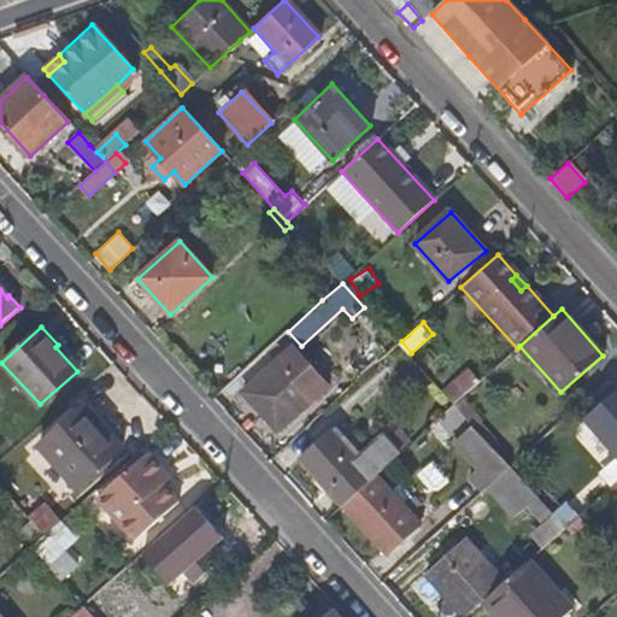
[(86,364),(64,341),(58,345),(56,347),(77,371),(86,364)]
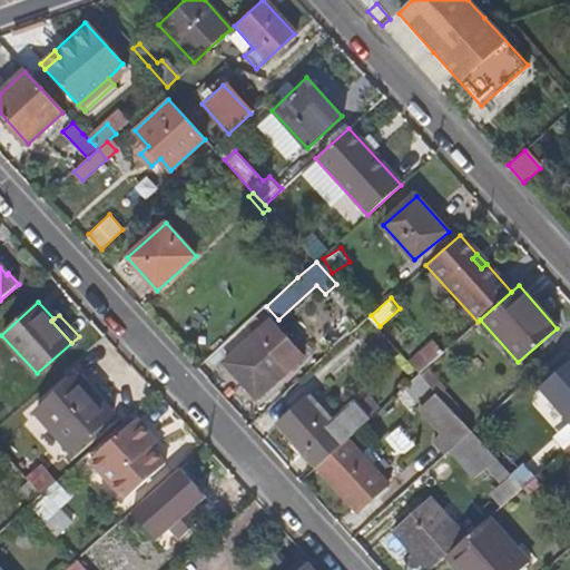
[(302,355),(274,322),(258,337),(256,335),(225,364),(258,400),(290,371),(288,370),(302,355)]
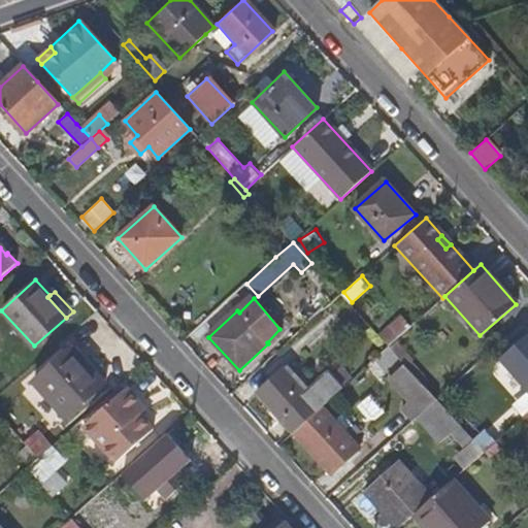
[(396,337),(413,325),(402,312),(387,325),(396,337)]
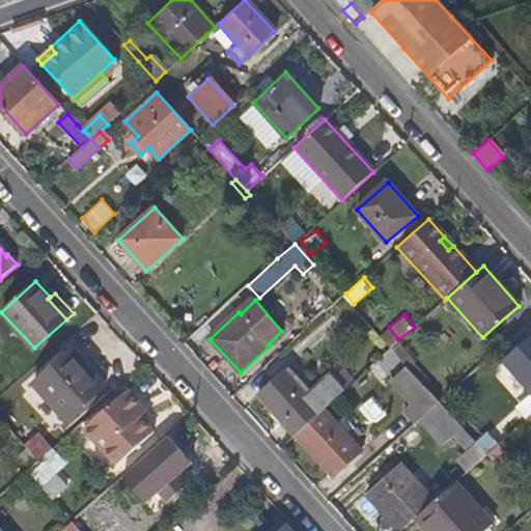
[(530,336),(502,363),(530,394),(530,336)]
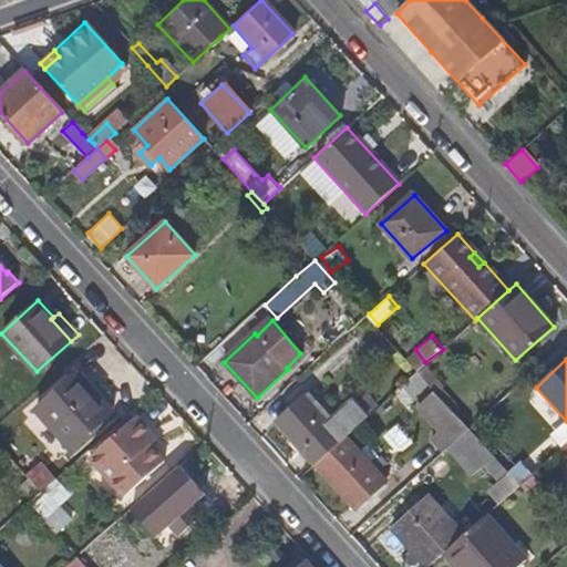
[(443,384),(426,366),(418,373),(434,392),(443,384)]
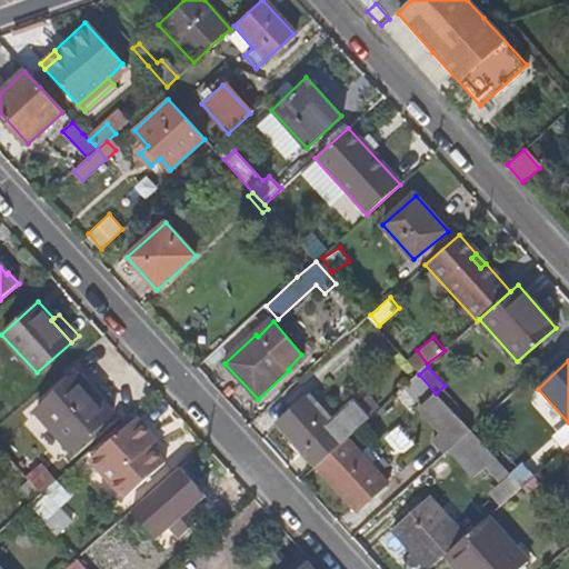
[(103,393),(82,370),(73,378),(95,401),(100,397),(103,393)]
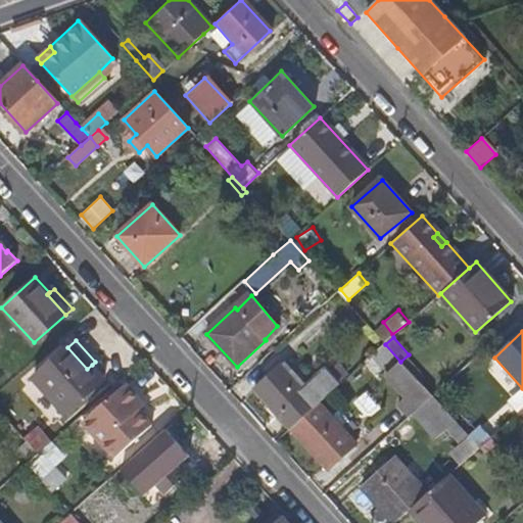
[(105,379),(92,365),(87,369),(67,347),(35,379),(67,414),(105,379)]
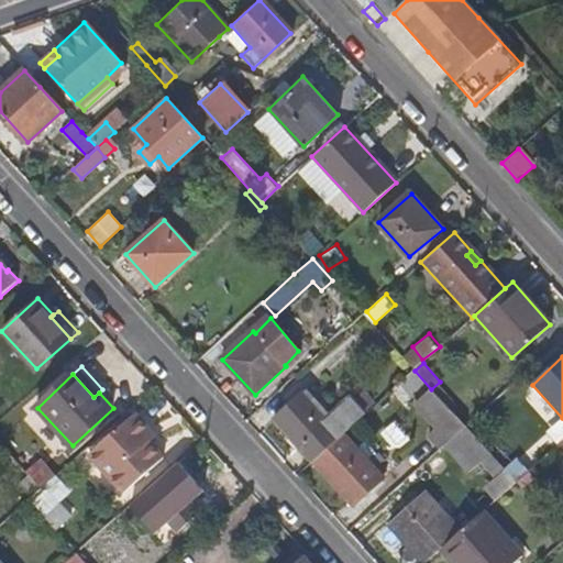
[(462,406),(440,382),(431,389),(454,414),(462,406)]
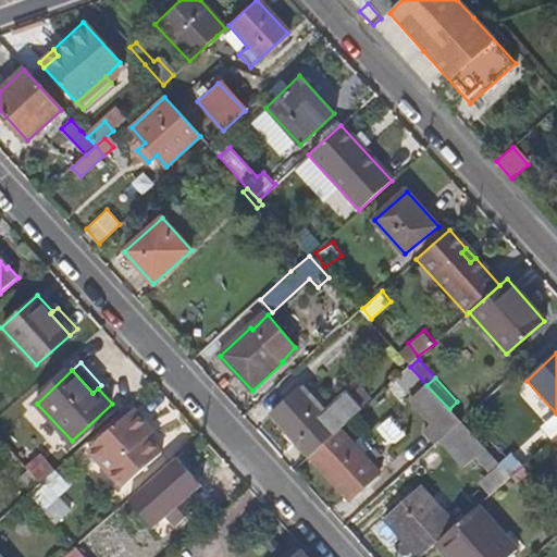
[(447,410),(425,386),(410,399),(433,424),(447,410)]
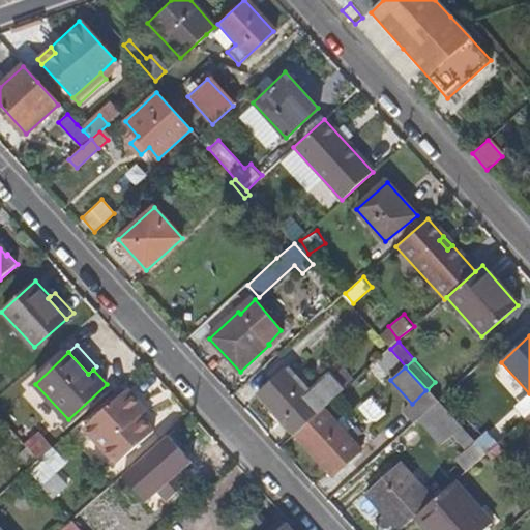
[(323,409),(346,389),(331,374),(307,395),(284,370),(257,394),(266,405),(282,421),(295,435),(323,409)]
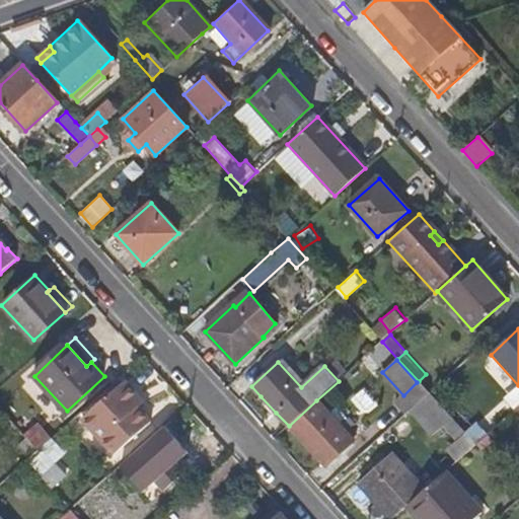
[(421,399),(429,392),(419,381),(417,382),(403,395),(399,398),(409,410),(421,399)]
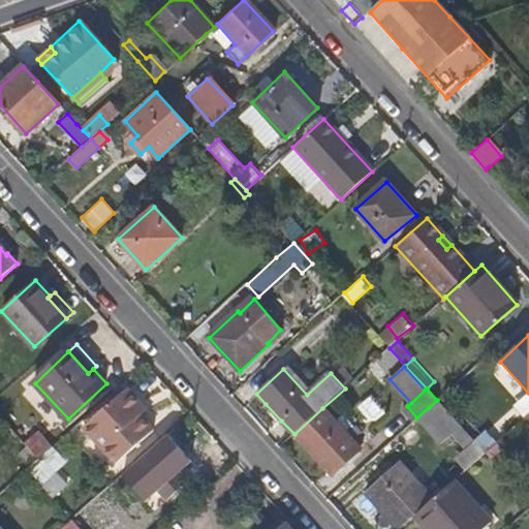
[(141,415),(132,407),(138,402),(127,390),(121,394),(101,411),(84,427),(117,463),(154,431),(141,415)]
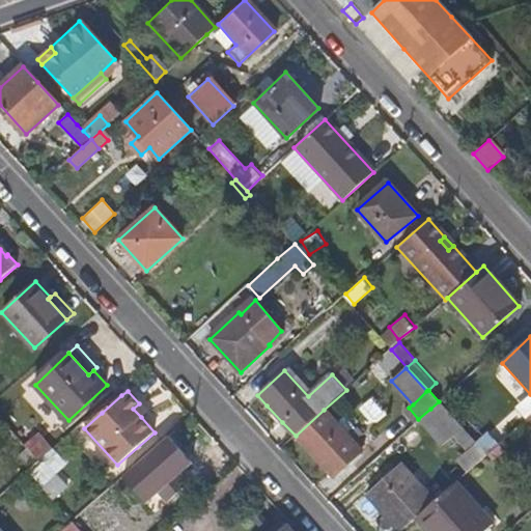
[(102,413),(121,395),(118,391),(99,409),(102,413)]
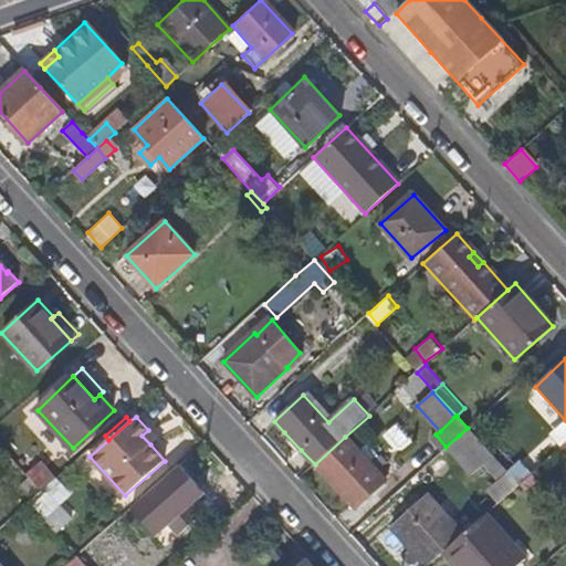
[(457,458),(477,438),(468,428),(459,436),(446,447),(457,458)]
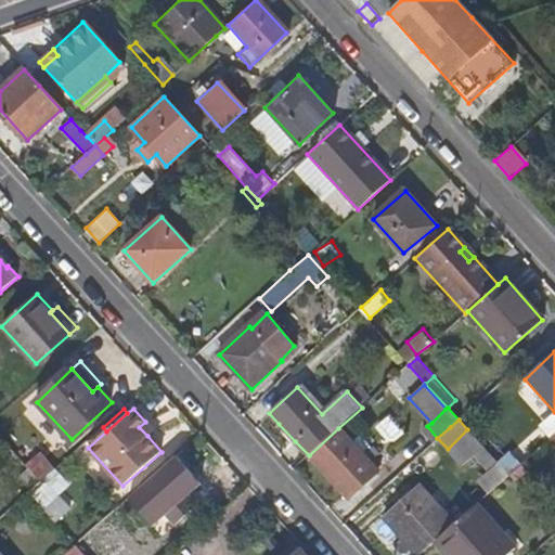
[(153,431),(145,422),(139,427),(147,436),(153,431)]
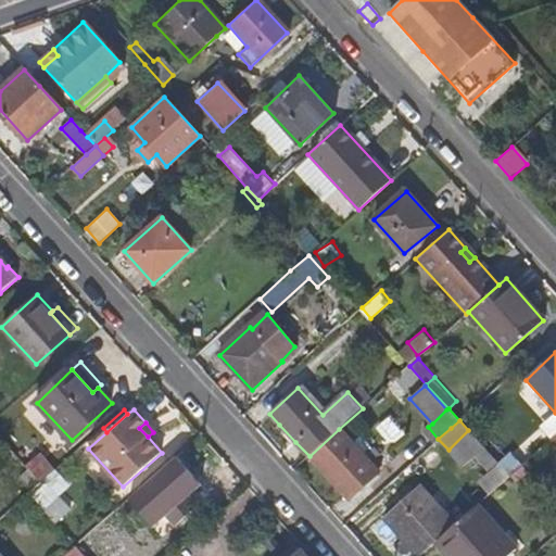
[(295,442),(279,425),(274,429),(290,446),(295,442)]
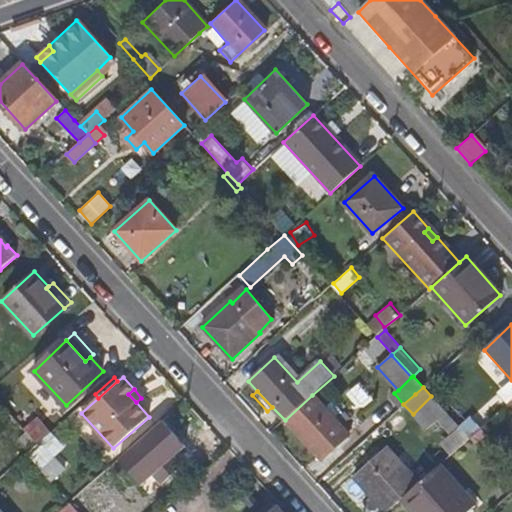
[(348,435),(335,420),(343,413),(331,401),(324,408),(312,395),(285,420),(321,461),(348,435)]
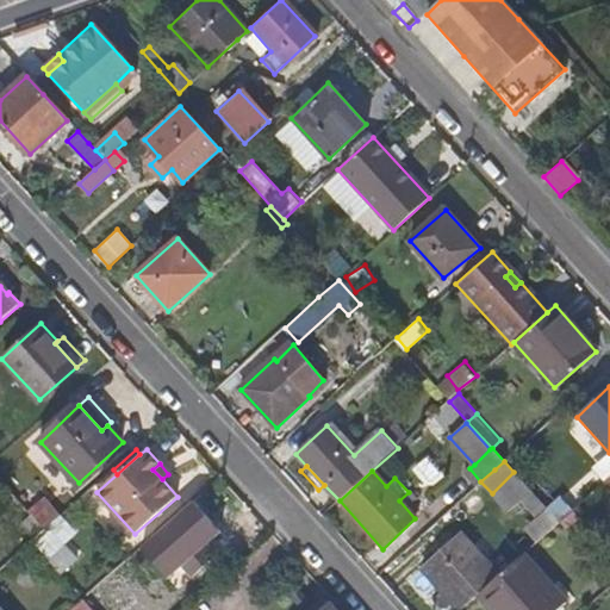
[(531,493),(514,472),(492,493),(508,512),(531,493)]
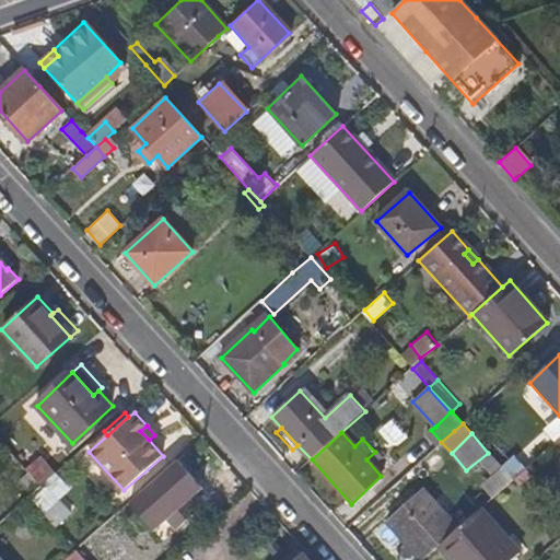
[(559,436),(550,445),(559,457),(559,456),(559,436)]
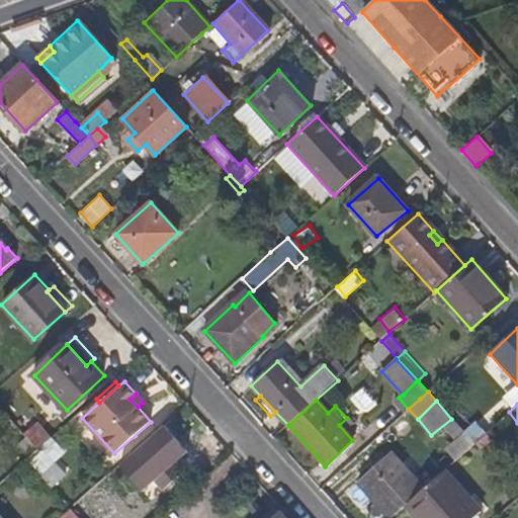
[(148,471),(191,435),(179,422),(120,471),(130,483),(146,468),(148,471)]
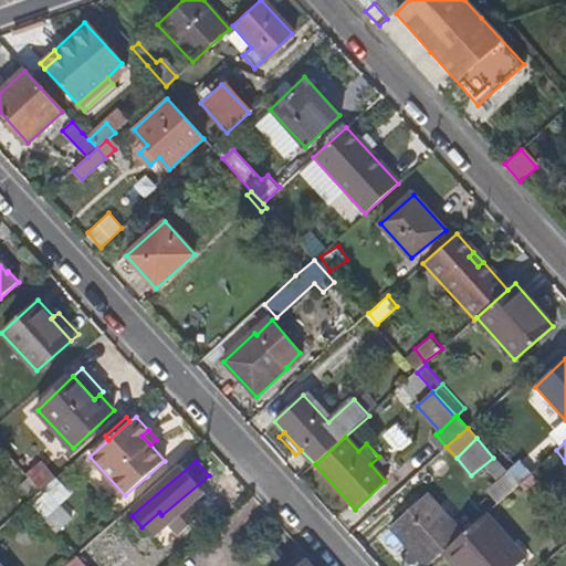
[(51,483),(41,473),(33,480),(43,491),(45,489),(51,483)]
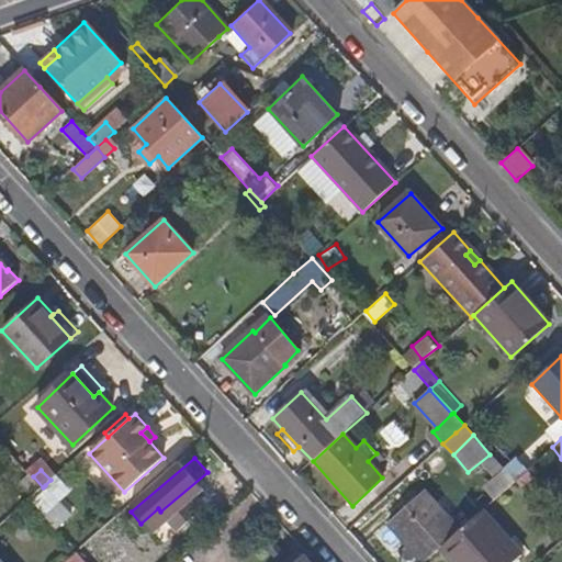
[(520,487),(531,476),(527,471),(515,482),(520,487)]
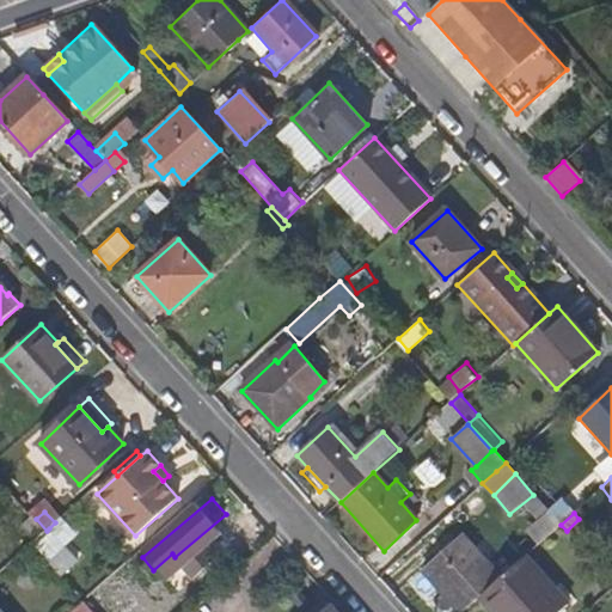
[(57,538),(68,528),(61,519),(56,522),(49,528),(57,538)]
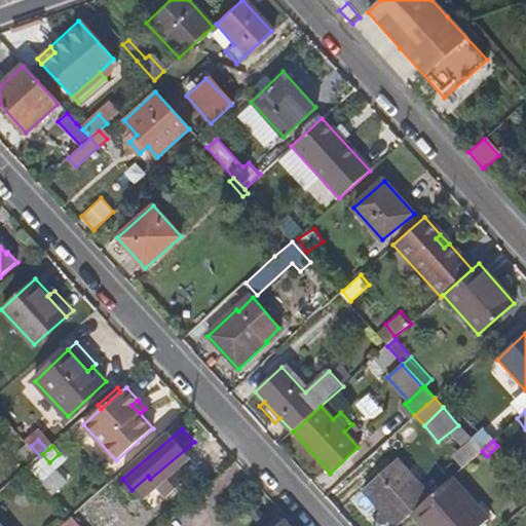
[(49,462),(42,454),(40,456),(39,456),(28,467),(48,490),(62,477),(49,462)]
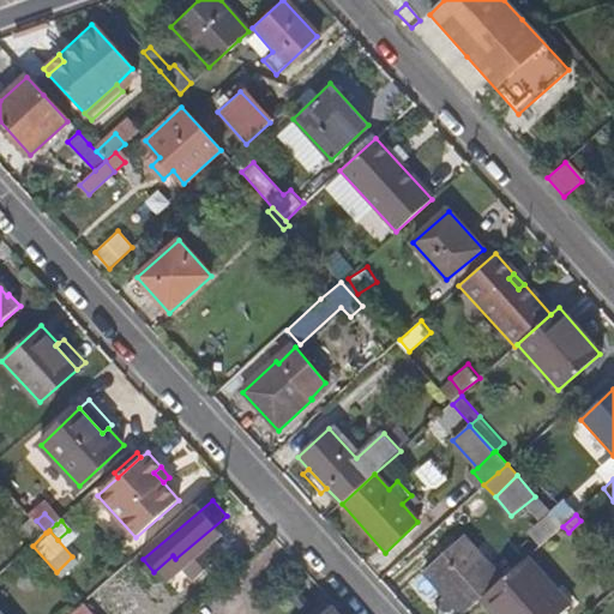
[(501,582),(461,536),(426,575),(461,613),(464,613),(480,600),(501,582)]
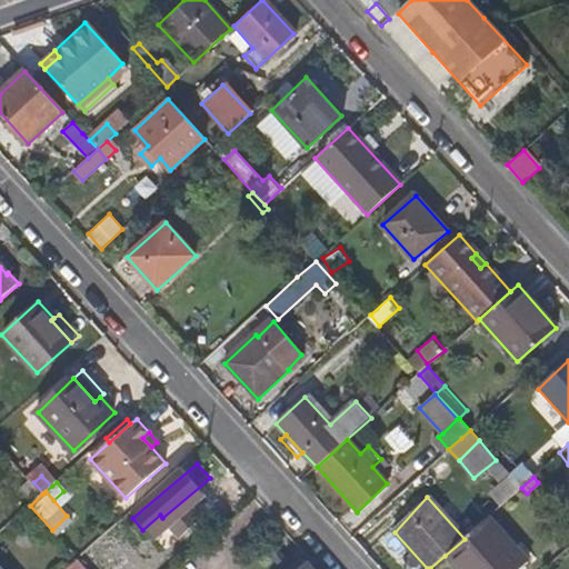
[(520,568),(528,562),(488,518),(478,526),(465,539),(445,556),(457,568),(520,568)]
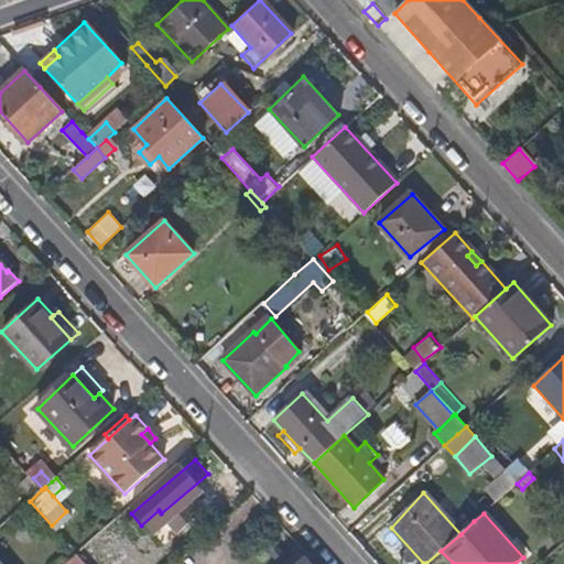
[(86,563),(77,553),(65,563),(86,563)]
